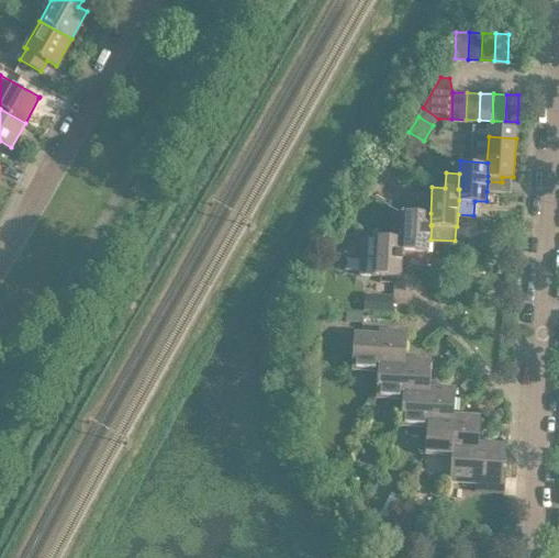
[(503,192),(504,182),(502,182),(488,181),(487,191),(503,192)]
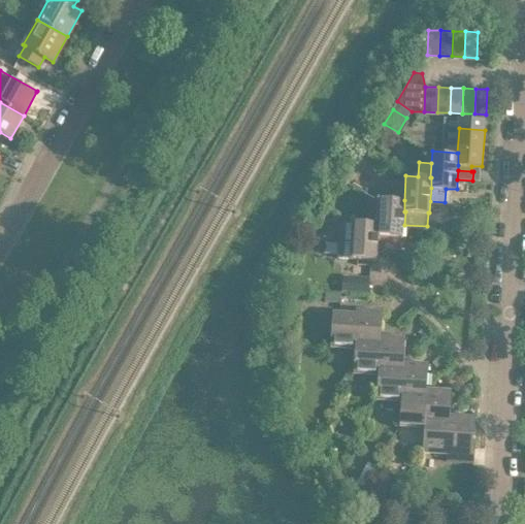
[(367,176),(357,171),(353,178),(362,185),(367,176)]
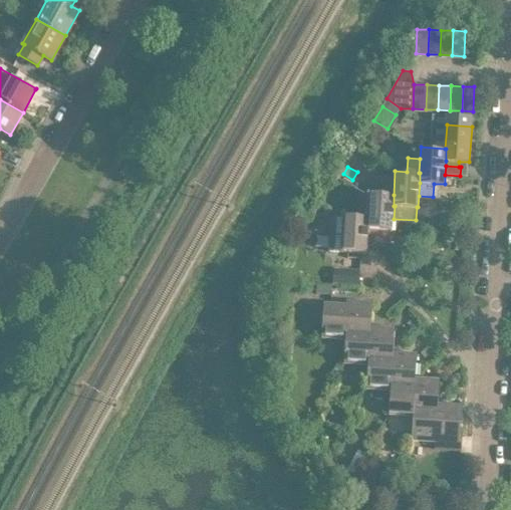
[(393,230),(394,219),(395,206),(394,206),(394,195),(359,192),(357,217),(368,217),(368,227),(367,241),(391,243),(392,230),(393,230)]
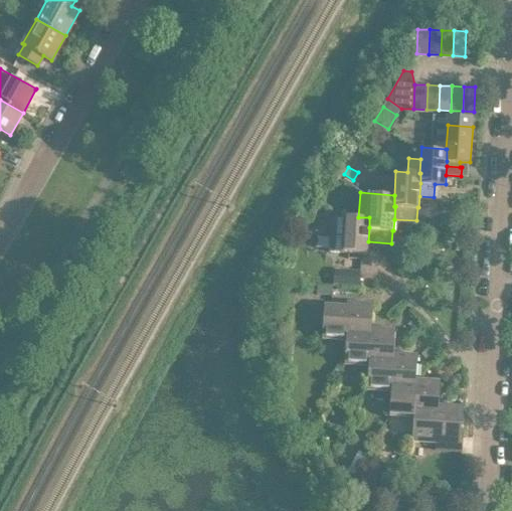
[(455,198),(454,206),(466,206),(466,198),(455,198)]
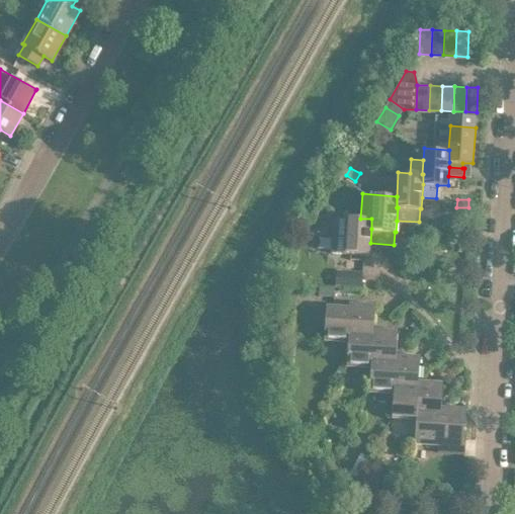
[(369,254),(370,243),(371,229),(371,219),(360,219),(336,217),(333,251),(369,254)]
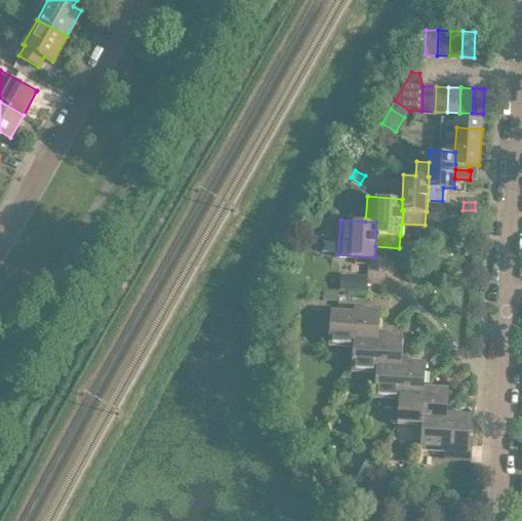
[(433,239),(418,238),(417,247),(433,248),(433,239)]
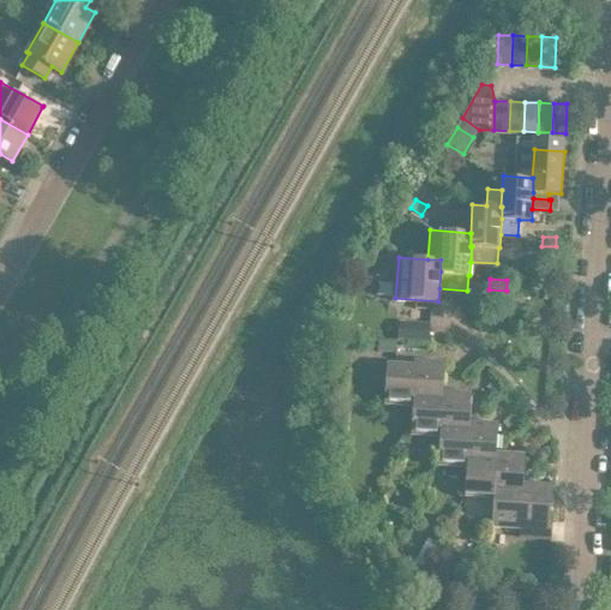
[(359,321),(342,318),(341,333),(358,335),(359,321)]
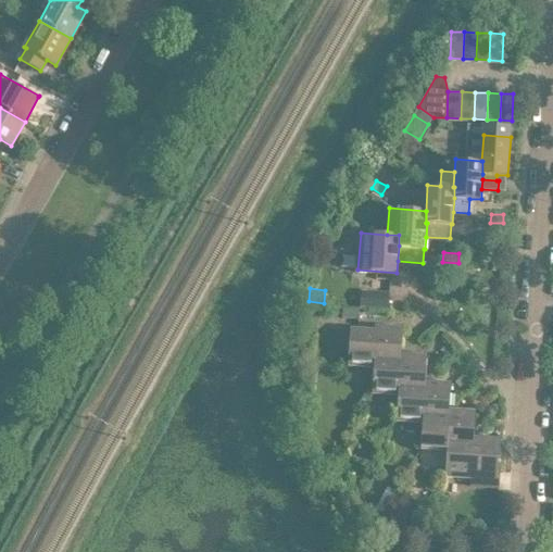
[(389,290),(363,289),(362,302),(388,303),(389,290)]
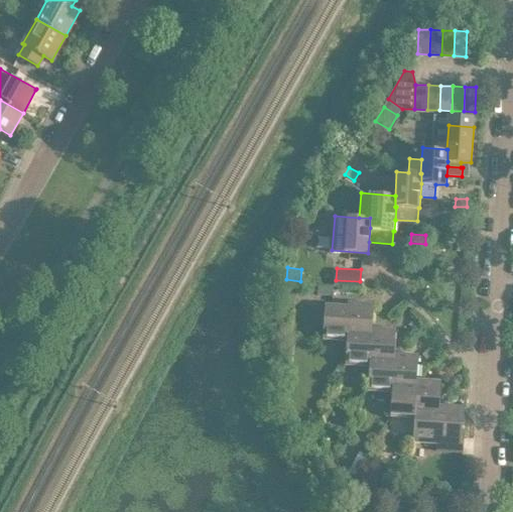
[(293,281),(288,281),(282,281),(282,292),(292,293),(293,281)]
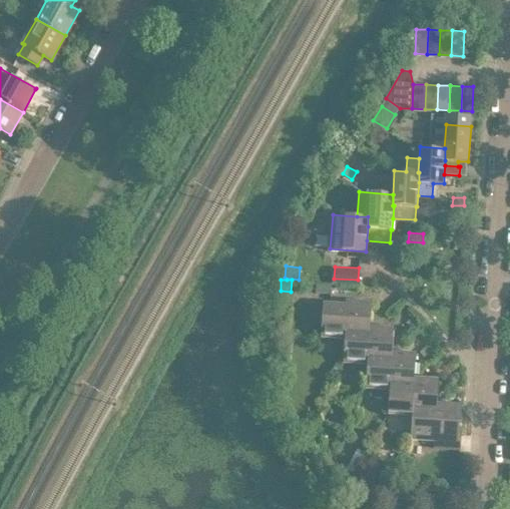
[(331,284),(317,283),(316,291),(330,292),(331,284)]
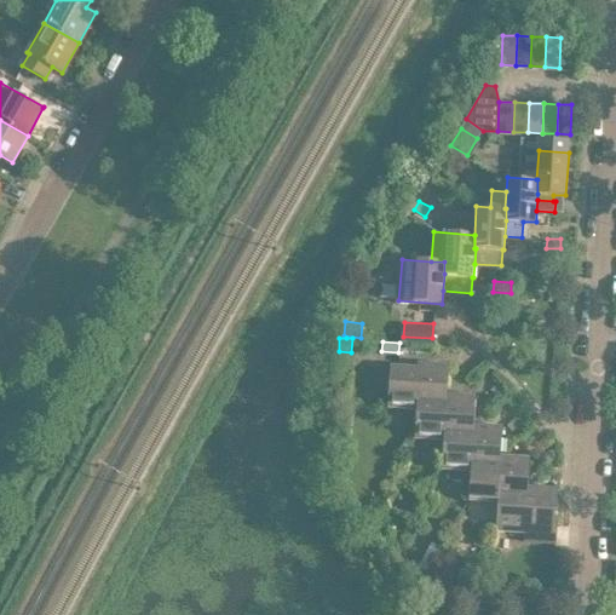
[(420,361),(419,365),(393,363),(391,403),(420,406),(421,406),(421,396),(448,400),(449,394),(452,363),(420,361)]
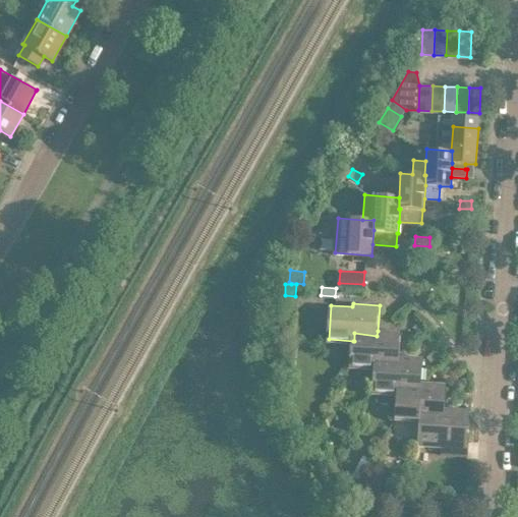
[(351,366),(375,367),(376,367),(377,359),(401,361),(401,357),(402,357),(403,333),(378,331),(377,336),(354,333),(354,341),(353,341),(351,366)]
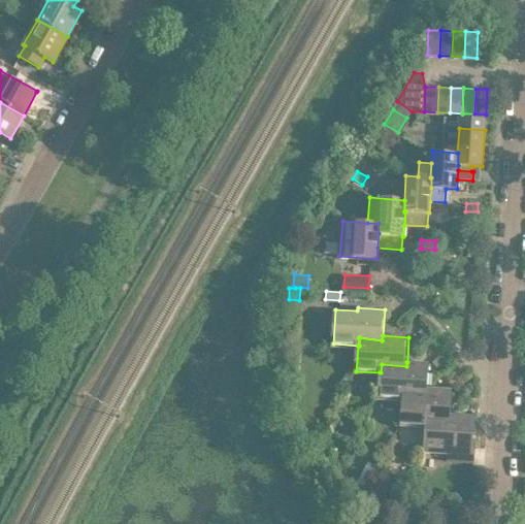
[(300,371),(301,355),(291,354),(290,371),(300,371)]
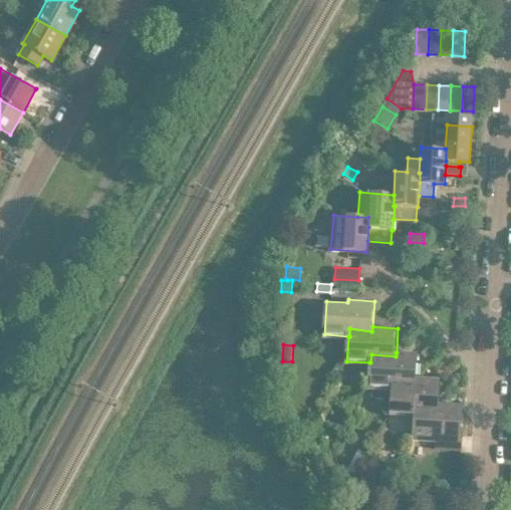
[(368,387),(393,389),(394,389),(394,379),(418,381),(419,377),(421,353),(397,352),(396,352),(396,356),(371,354),(370,362),(369,362),(368,387)]
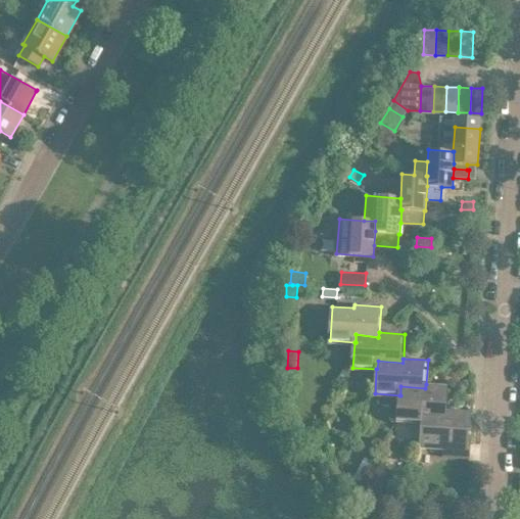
[(343,383),(349,370),(344,368),(338,380),(343,383)]
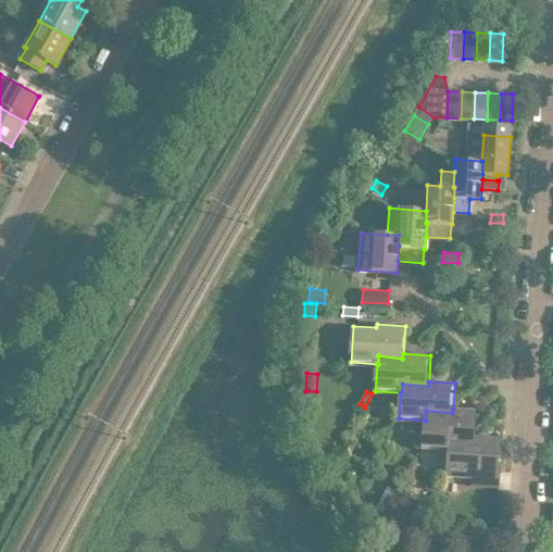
[(424,447),(448,448),(449,439),(476,439),(476,435),(477,435),(478,410),(453,409),(452,413),(426,411),(426,421),(425,421),(424,447)]
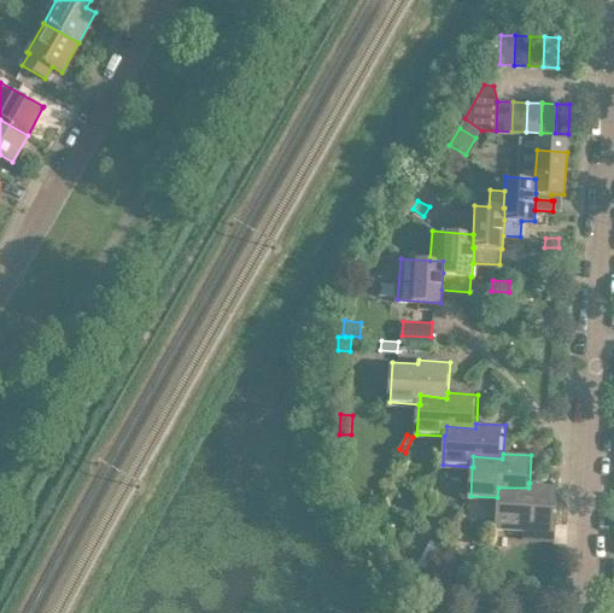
[(528,488),(498,488),(497,497),(495,525),(525,527),(525,536),(556,538),(557,517),(555,517),(556,484),(530,483),(528,483),(528,488)]
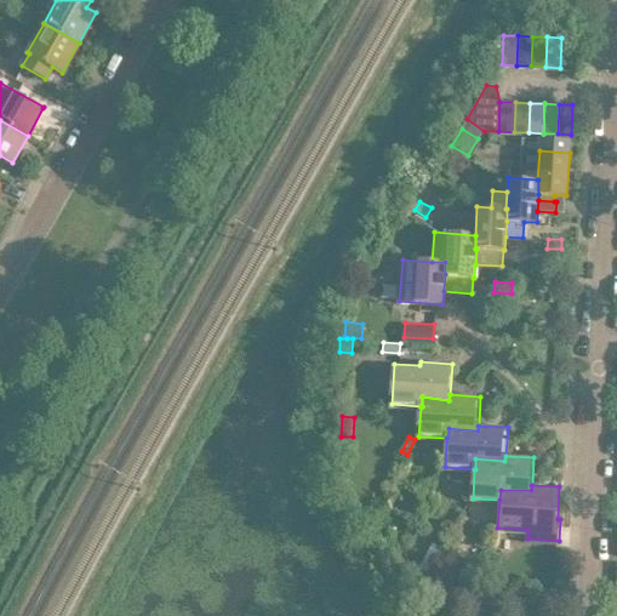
[(433,583),(460,591),(463,576),(436,569),(433,583)]
